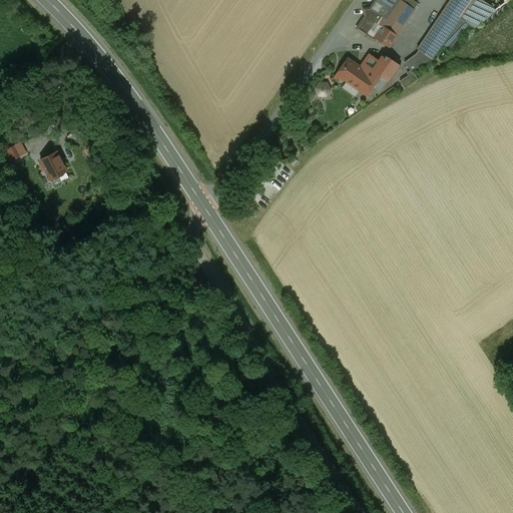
[(388,19),(371,8),(364,9),(365,16),(357,29),(374,40),(376,38),(389,47),(414,9),(401,0),(392,13),(388,19)]
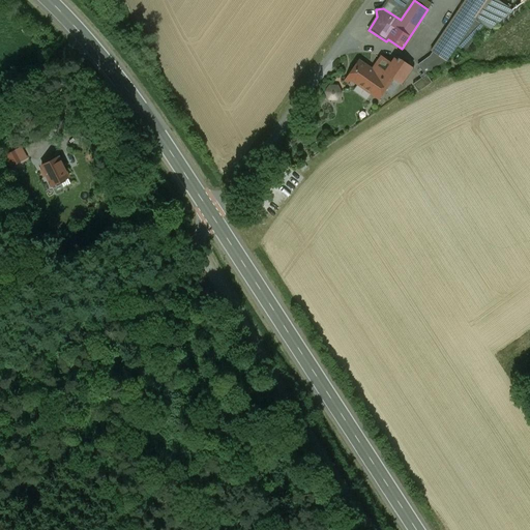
[(388,0),(387,2),(405,13),(414,0),(428,9),(432,3),(427,0),(388,0)]
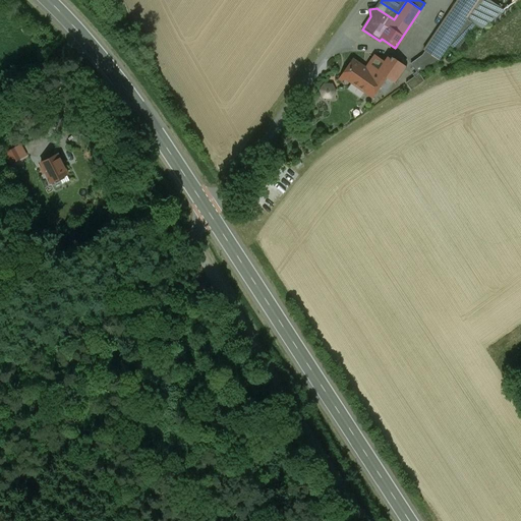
[(457,0),(423,50),(425,51),(438,59),(439,60),(449,45),(457,51),(474,24),(467,19),(479,0),(457,0)]
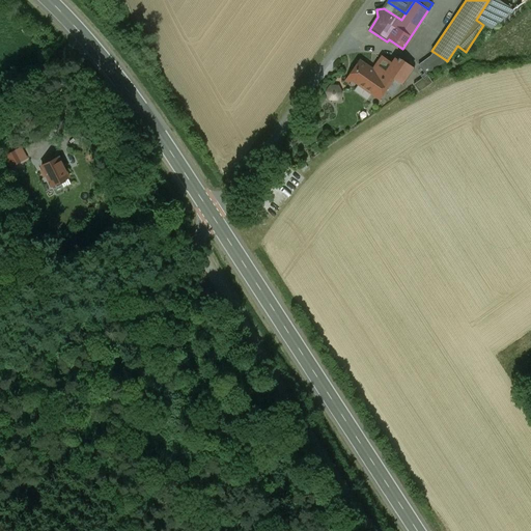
[(488,0),(476,20),(483,25),(484,25),(491,30),(514,10),(499,0),(488,0)]
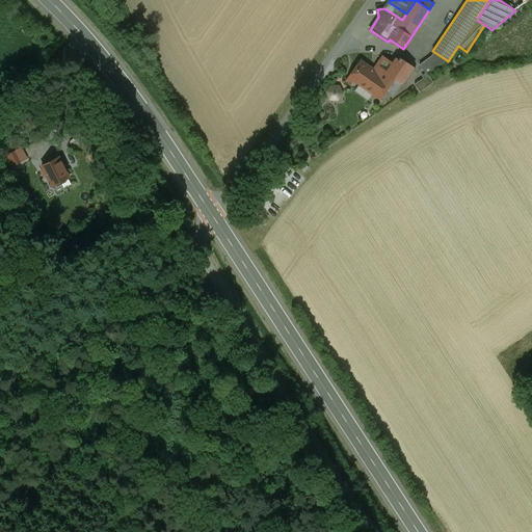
[(406,14),(389,2),(384,8),(402,20),(406,14)]
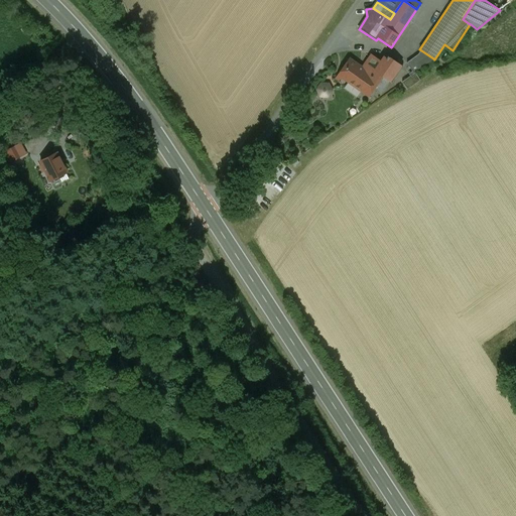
[(418,54),(407,62),(414,73),(433,58),(421,50),(418,54)]
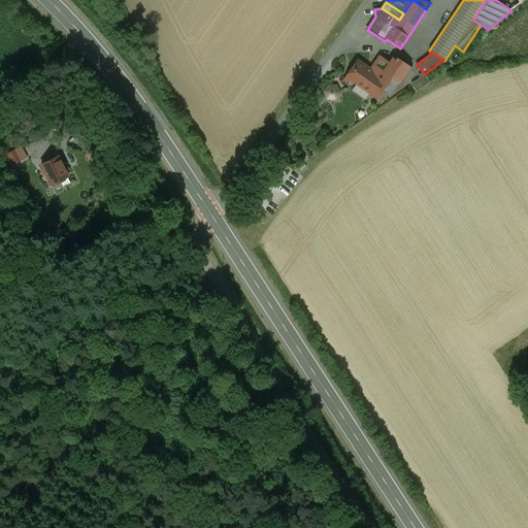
[(390,63),(382,57),(374,66),(376,68),(372,73),(367,69),(367,67),(359,62),(354,64),(354,69),(349,77),(347,75),(345,76),(377,98),(377,97),(382,99),(386,93),(383,90),(386,86),(391,90),(392,88),(395,90),(399,84),(400,85),(411,68),(398,59),(397,58),(395,60),(393,59),(390,63)]
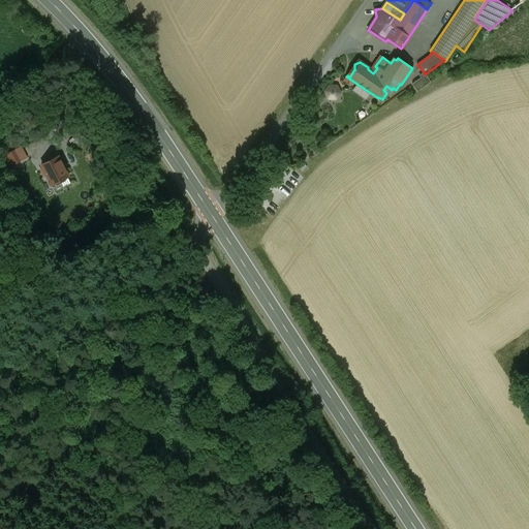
[(422,78),(412,84),(417,92),(431,83),(425,74),(417,64),(416,65),(426,76),(423,79),(422,78)]
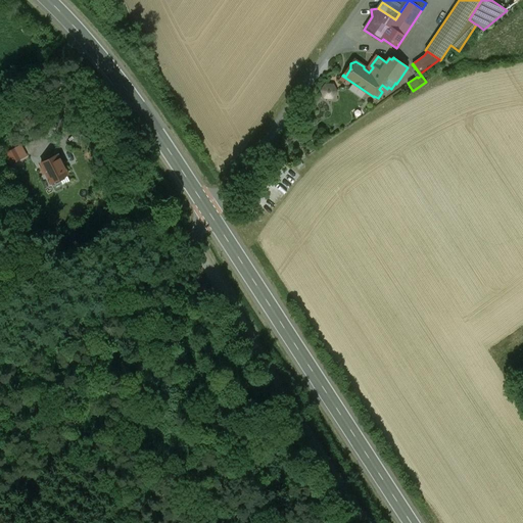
[(325,88),(330,97),(337,93),(332,83),(325,88)]
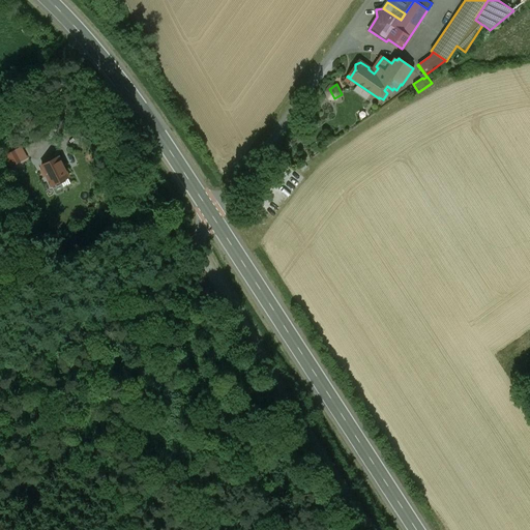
[(16,150),(8,154),(13,166),(21,162),(16,150)]
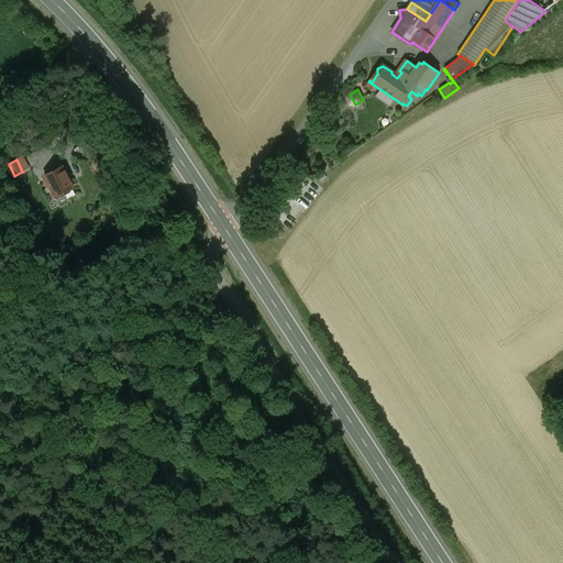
[(63,166),(44,176),(50,186),(55,198),(74,188),(63,166)]
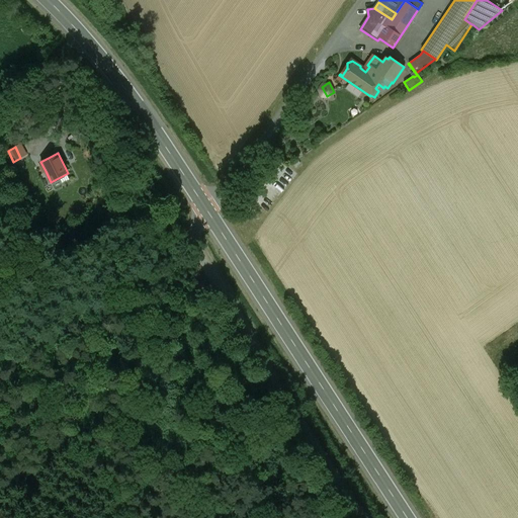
All buildings are outlined.
